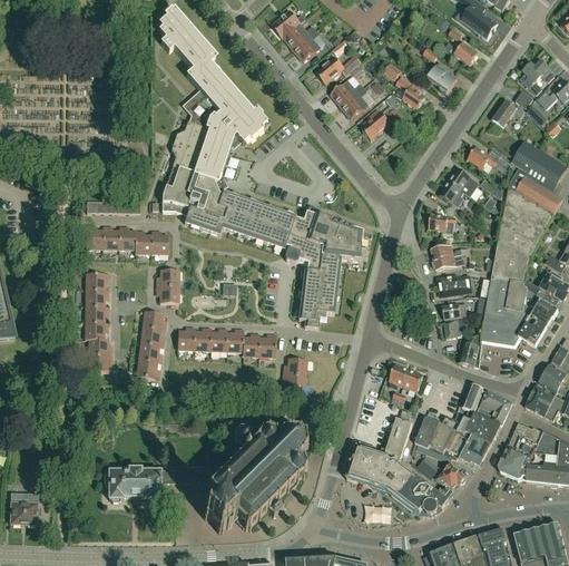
[(481,11),(486,6),(478,0),(459,0),(464,3),(469,7),(460,19),(467,25),(478,32),(486,38),(494,27),(497,23),(493,20),(481,11)]
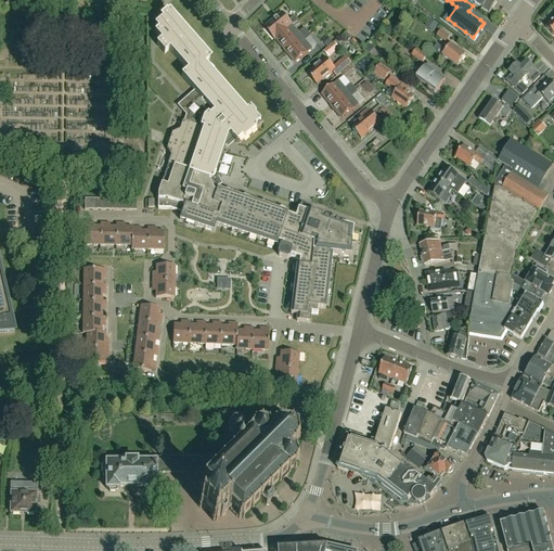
[(476,0),(488,9),(491,4),(494,0),(476,0)]
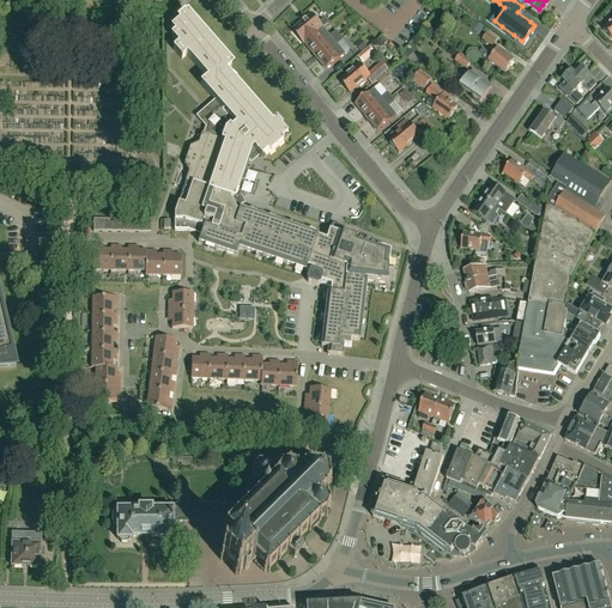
[(238,205),(238,207),(235,206),(229,195),(234,183),(238,178),(241,172),(242,169),(243,162),(243,154),(246,145),(250,147),(253,145),(260,153),(266,147),(267,150),(282,138),(280,135),(286,131),(280,123),(282,122),(274,115),(270,120),(260,108),(259,110),(249,99),(252,98),(238,84),(236,85),(228,74),(229,73),(224,66),(230,60),(224,53),(222,54),(212,44),(214,42),(203,28),(200,30),(191,19),(193,17),(186,10),(185,12),(183,11),(179,14),(180,16),(171,24),(175,28),(171,31),(179,40),(173,44),(182,55),(187,50),(207,73),(200,79),(214,96),(195,113),(205,123),(203,131),(201,129),(198,140),(189,144),(183,159),(188,168),(174,210),(174,226),(186,226),(200,231),(198,238),(235,250),(237,243),(304,266),(307,262),(313,263),(311,266),(308,267),(306,274),(307,278),(316,280),(319,279),(319,278),(331,281),(329,289),(327,289),(321,341),(327,342),(327,350),(340,351),(341,341),(349,341),(350,334),(358,335),(365,275),(386,277),(388,247),(328,226),(325,236),(315,232),(316,231),(238,205)]
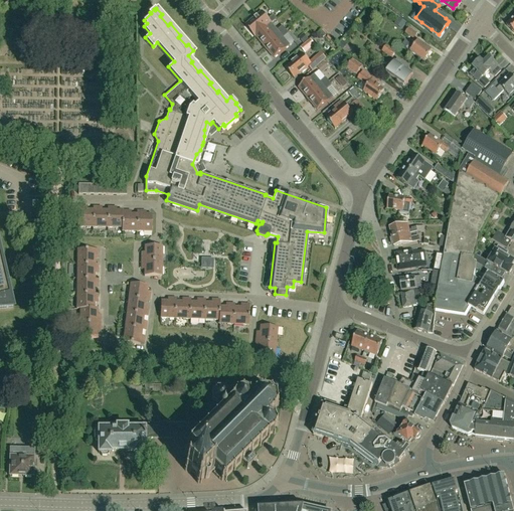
[(254,33),(255,33),(271,19),(276,15),(273,12),(268,16),(262,8),(244,21),(254,33)]
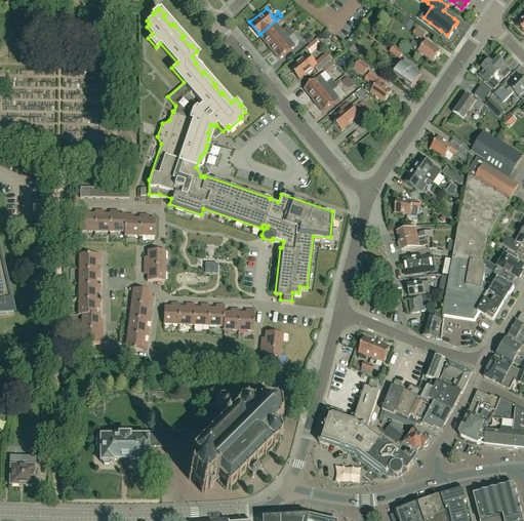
[(523,10),(522,12),(522,13),(515,22),(523,30),(523,10)]
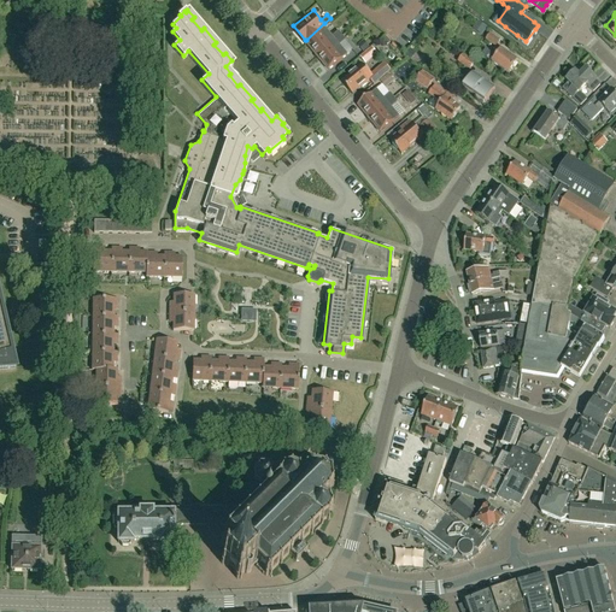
[(54,22),(54,25),(60,27),(60,28),(65,33),(66,33),(72,34),(74,33),(78,29),(78,28),(78,27),(84,27),(84,23),(80,23),(78,21),(74,16),(66,16),(65,16),(62,21),(60,21),(60,22),(54,22)]
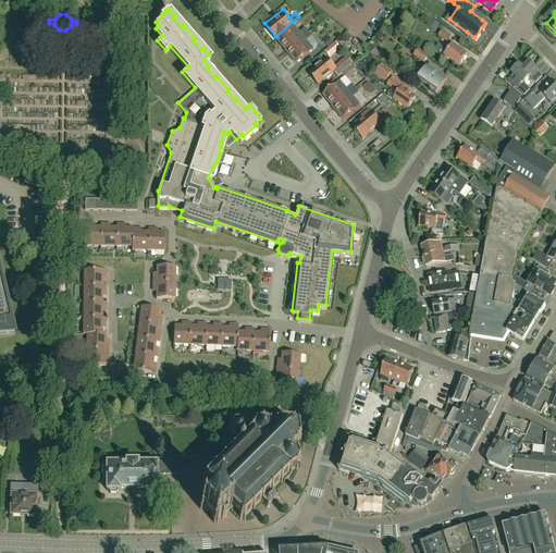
[(436,16),(431,22),(437,28),(443,23),(436,16)]
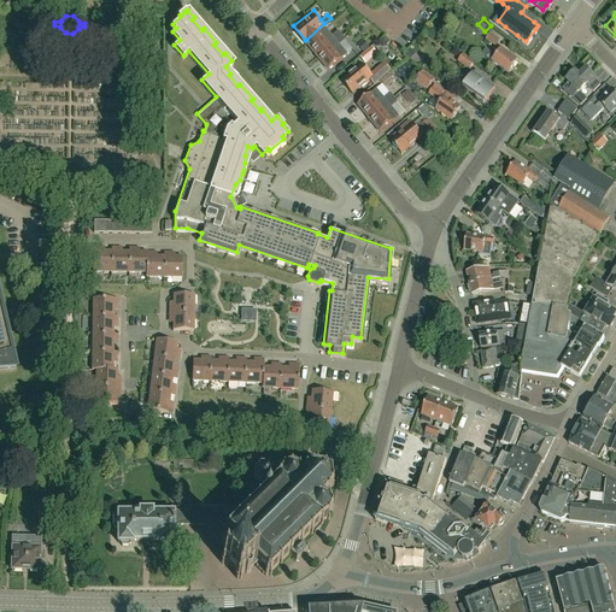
[(306,40),(317,52),(341,31),(338,28),(333,33),(324,23),(306,40)]
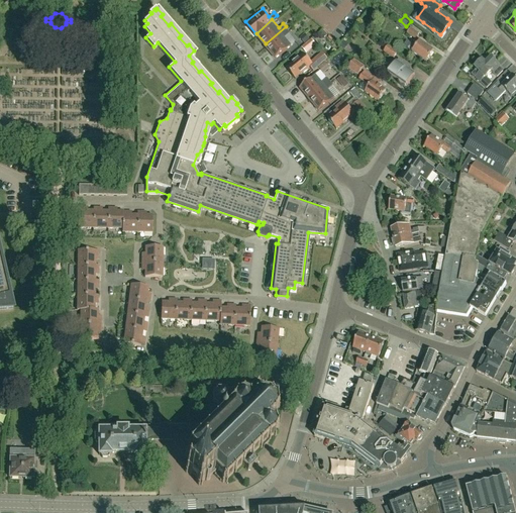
[(411,22),(406,29),(414,35),(418,30),(421,32),(422,29),(411,22)]
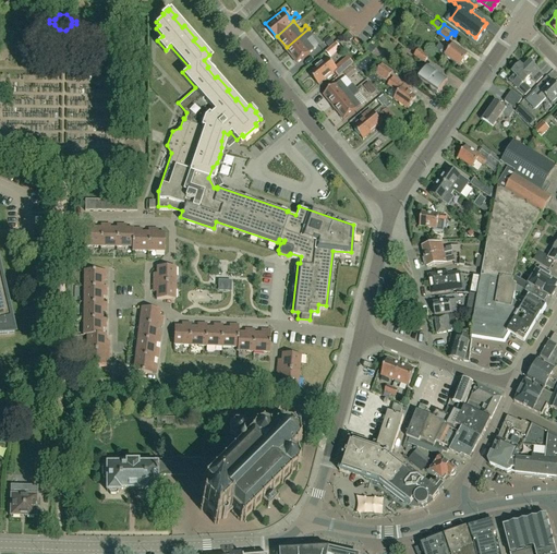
[(297,59),(313,45),(306,36),(312,32),(309,28),(287,47),(297,59)]
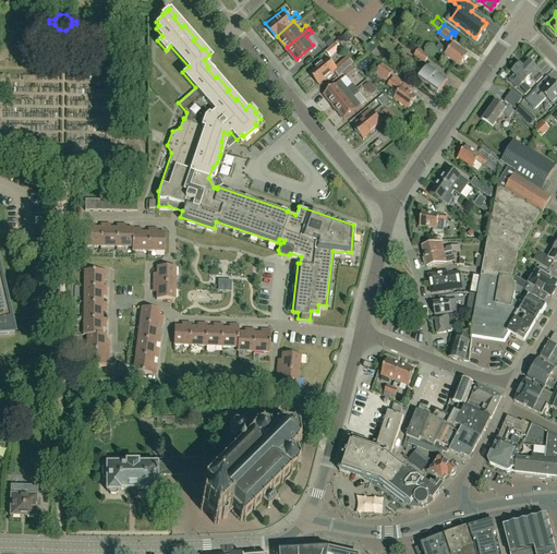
[(310,37),(315,44),(321,39),(315,33),(310,37)]
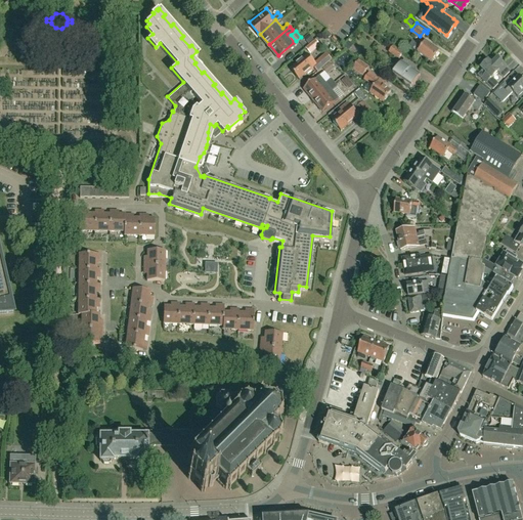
[(314,36),(304,45),(309,51),(319,42),(314,36)]
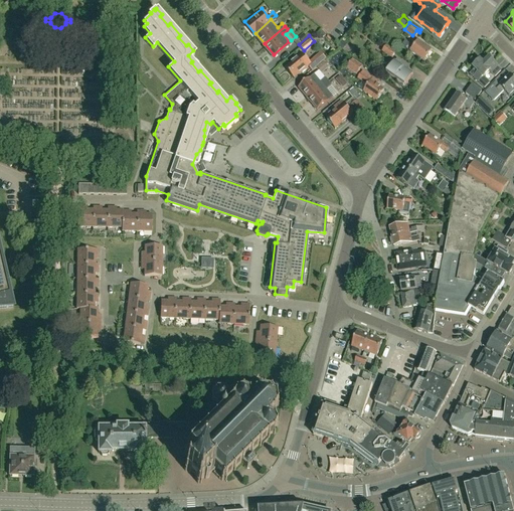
[(417,37),(413,43),(404,37),(400,42),(410,47),(409,47),(423,57),(432,47),(417,37)]
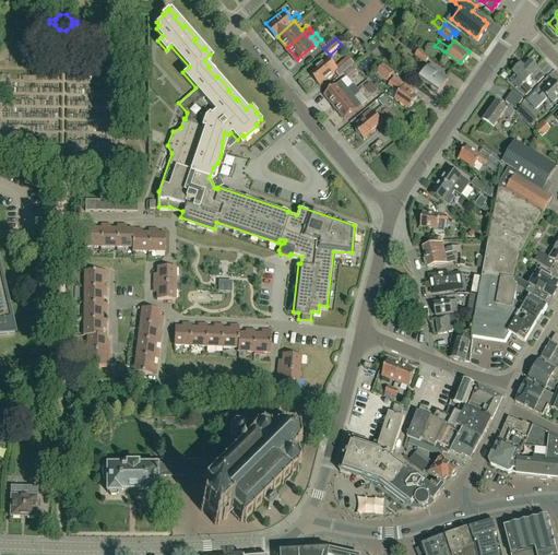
[(429,52),(418,45),(414,52),(424,59),(429,52)]
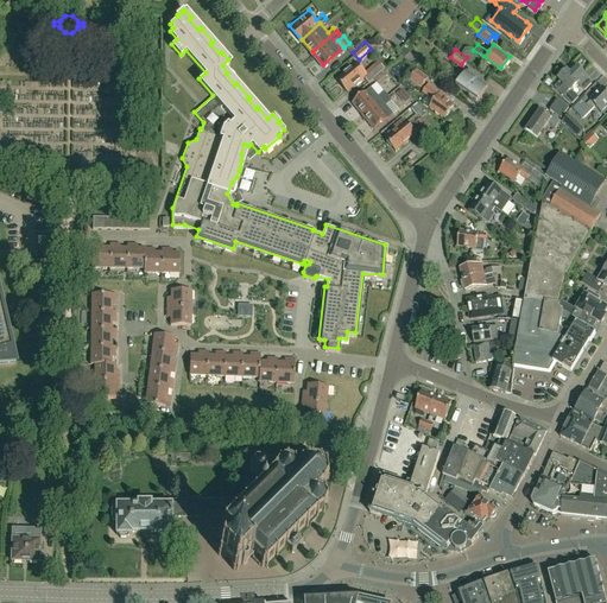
[(367,80),(385,64),(378,57),(364,69),(356,59),(355,58),(343,68),(345,69),(335,76),(346,88),(361,76),(364,75),(367,80)]
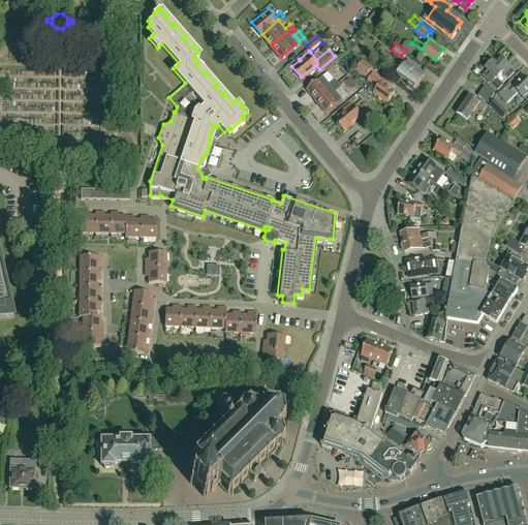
[(492,57),(485,64),(490,69),(485,74),(491,80),(495,75),(496,75),(502,69),(504,71),(511,64),(502,54),(499,57),(496,55),(493,58),(492,57)]
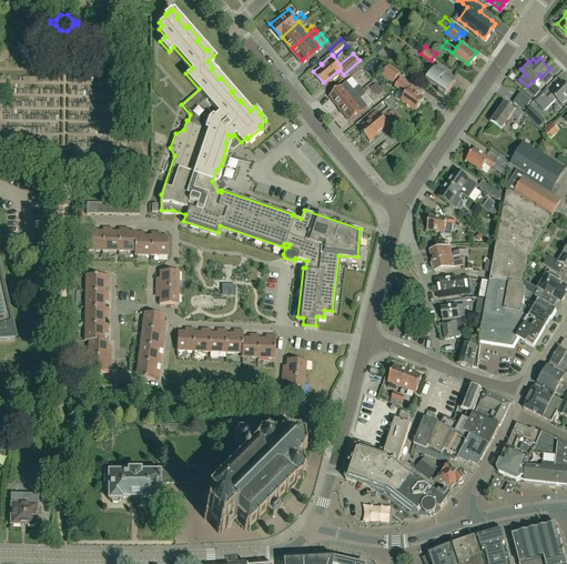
[(425,77),(437,86),(437,87),(438,88),(438,89),(441,90),(442,90),(443,90),(444,90),(445,89),(448,83),(451,84),(454,79),(447,74),(451,70),(437,60),(425,77)]
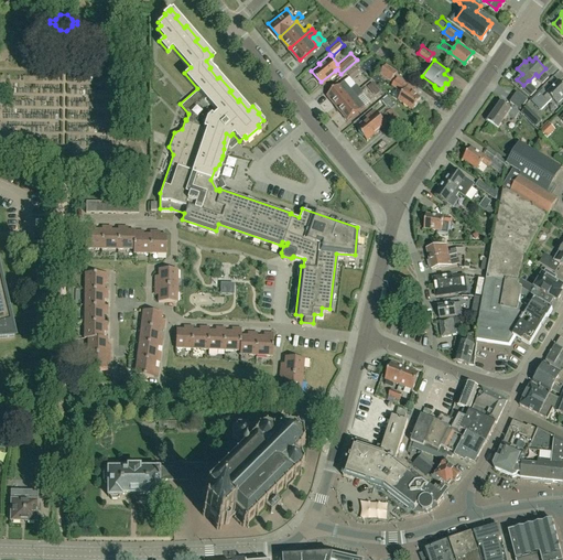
[(397,68),(386,61),(378,71),(390,78),(397,68)]
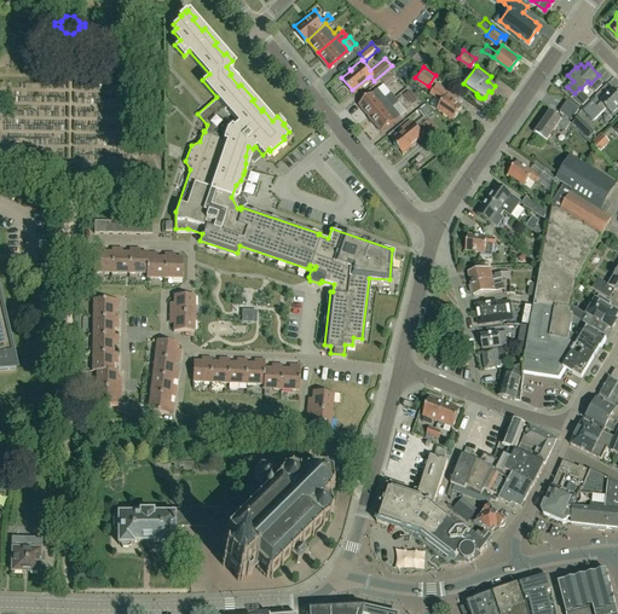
[(398,93),(408,86),(396,71),(386,79),(398,93)]
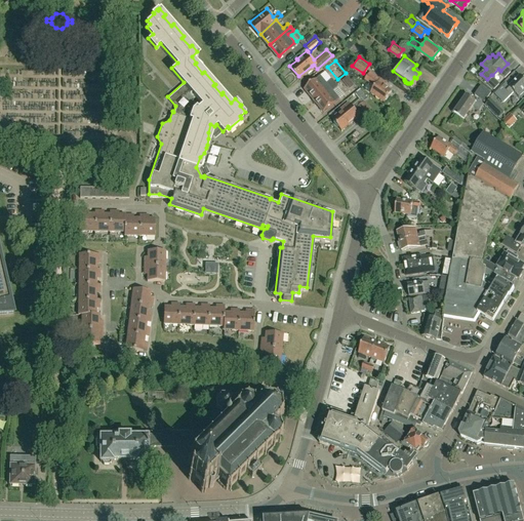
[(386,80),(368,69),(363,77),(369,80),(365,86),(369,89),(384,98),(391,87),(384,82),(386,80)]
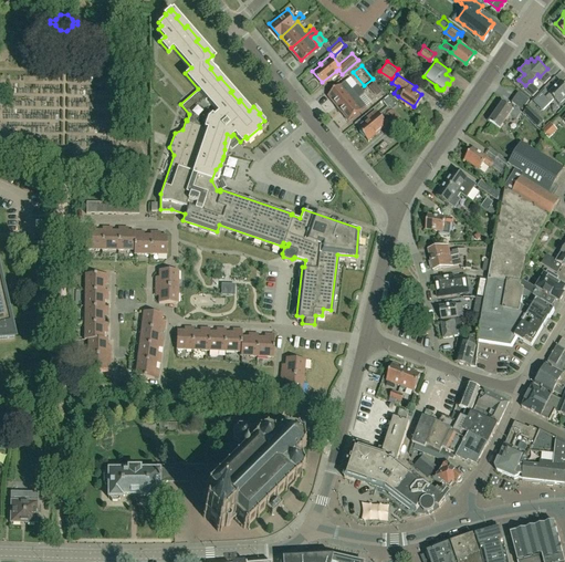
[(327,92),(337,105),(361,86),(357,82),(352,86),(345,77),(327,92)]
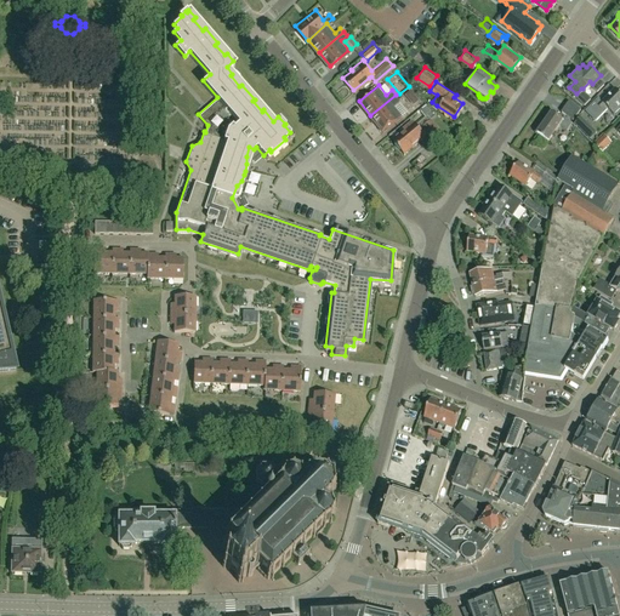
[(613,110),(619,103),(619,90),(614,85),(601,98),(599,97),(593,103),(599,109),(606,103),(613,110)]
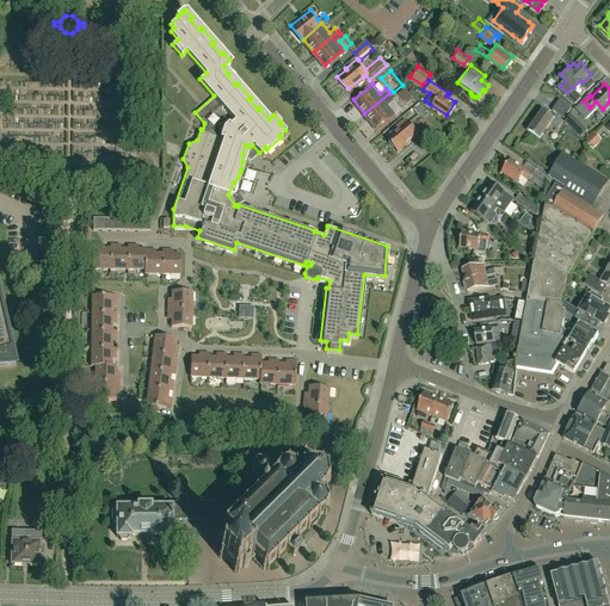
[(579,104),(589,96),(583,88),(573,97),(579,104)]
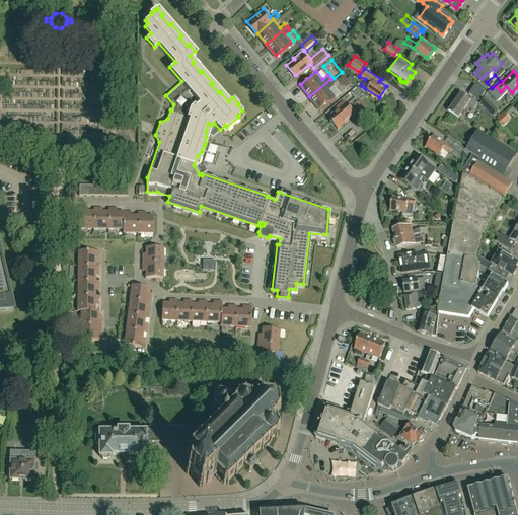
[(319,107),(335,94),(328,86),(334,83),(330,79),(309,96),(319,107)]
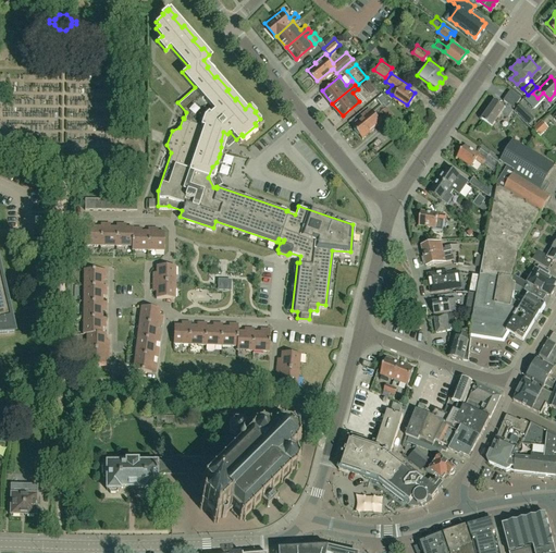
[(355,94),(365,105),(370,99),(360,88),(355,94)]
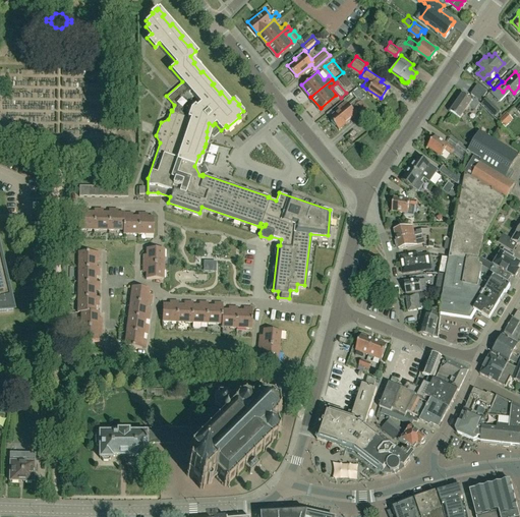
[(486,89),(477,82),(471,92),(480,98),(486,89)]
